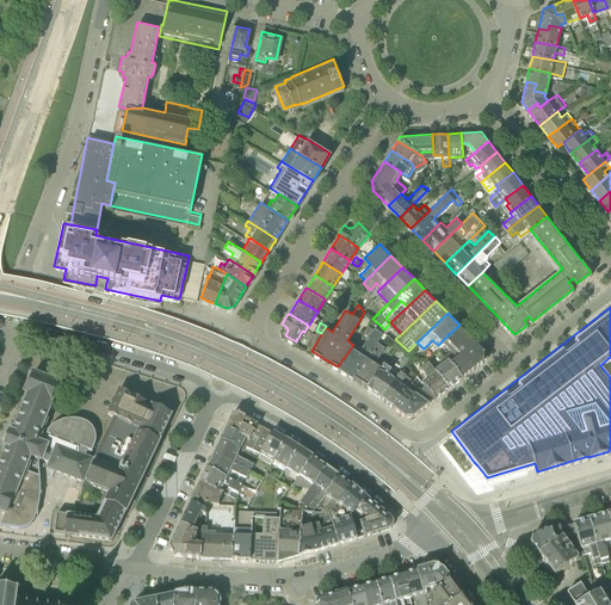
[(460,325),(444,339),(458,353),(483,355),(483,350),(460,325)]
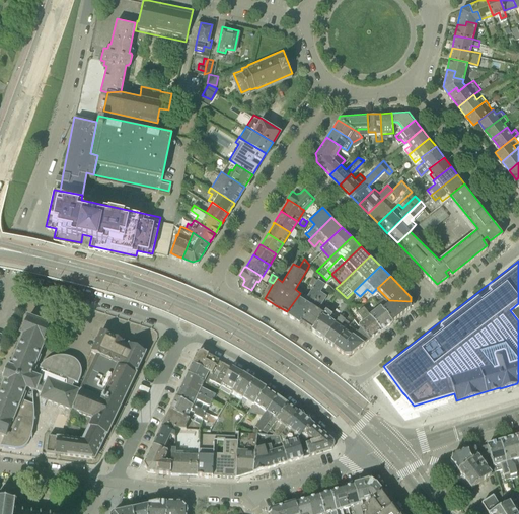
[(300,293),(287,311),(300,319),(300,318),(301,318),(324,281),(318,277),(305,296),(300,293)]
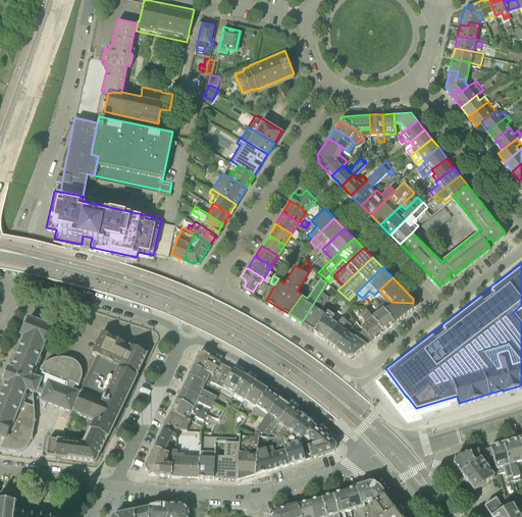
[(326,282),(303,320),(313,328),(313,329),(328,308),(330,304),(325,301),(328,295),(324,292),(329,282),(328,281),(327,280),(326,282)]
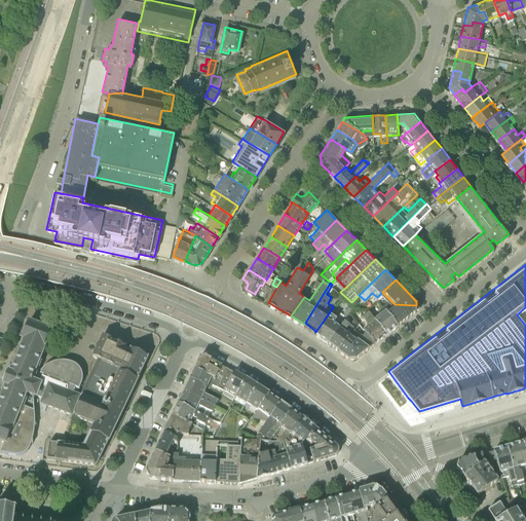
[(268,302),(276,288),(271,285),(263,299),(268,302)]
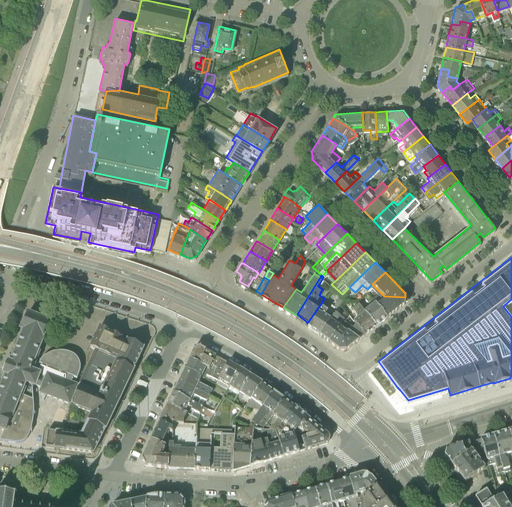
[(377,301),(387,314),(405,300),(405,297),(384,296),(377,301)]
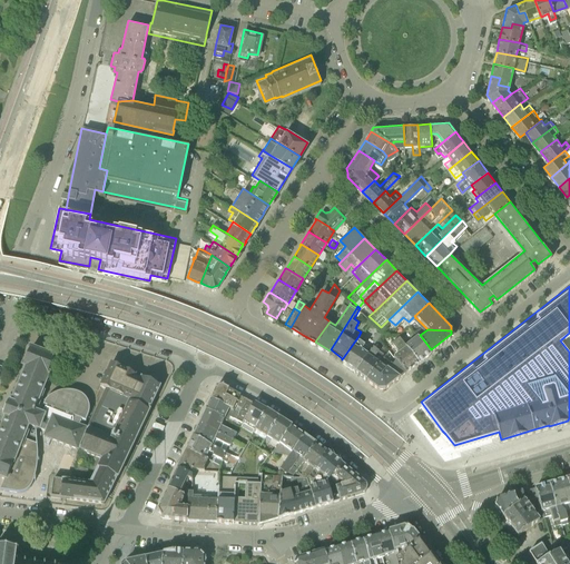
[(406,335),(402,338),(405,342),(419,358),(431,349),(420,335),(418,332),(409,338),(406,335)]
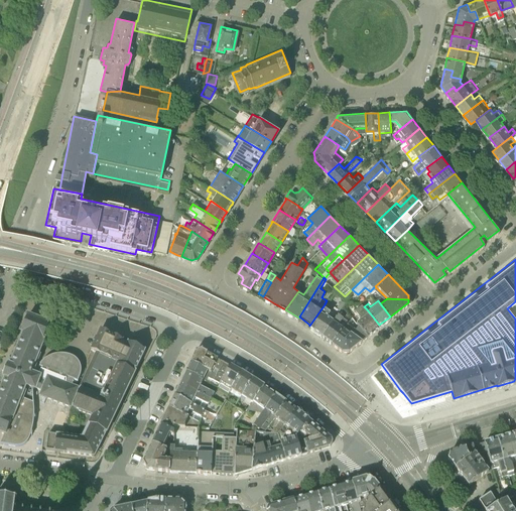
[(357,306),(355,307),(361,316),(357,320),(368,334),(379,325),(367,309),(364,306),(362,302),(357,306)]
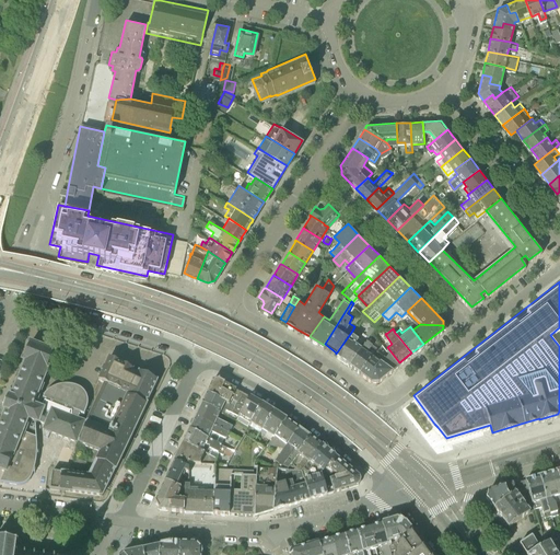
[(336,354),(348,362),(364,340),(359,336),(352,331),(336,354)]
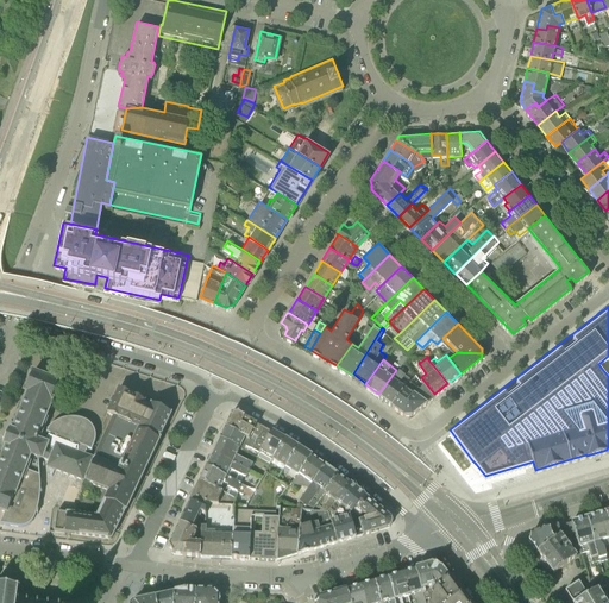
[(396,370),(378,394),(394,404),(413,377),(399,366),(396,370)]
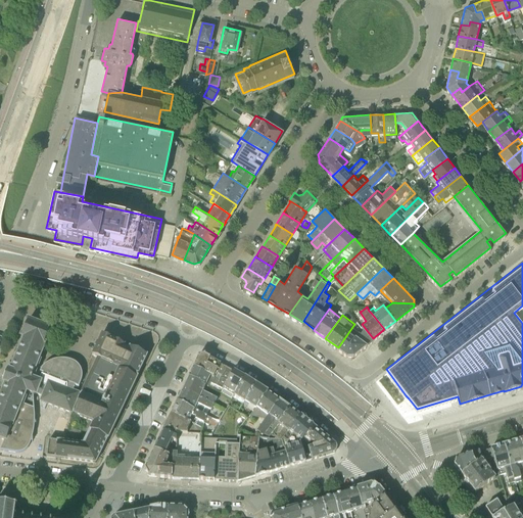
[(76,402),(78,397),(76,396),(79,388),(73,385),(75,381),(79,383),(82,376),(82,374),(82,371),(82,369),(82,367),(81,364),(79,362),(78,361),(76,359),(75,358),(73,357),(68,356),(64,355),(62,355),(59,355),(55,356),(50,358),(48,359),(45,361),(43,363),(42,364),(39,363),(41,357),(39,355),(50,326),(29,317),(21,333),(25,334),(11,368),(9,367),(5,379),(6,379),(0,395),(0,434),(4,436),(0,445),(14,449),(18,449),(22,446),(26,444),(29,442),(32,438),(34,435),(35,431),(38,418),(38,405),(36,390),(41,392),(39,397),(69,409),(73,401),(76,402)]
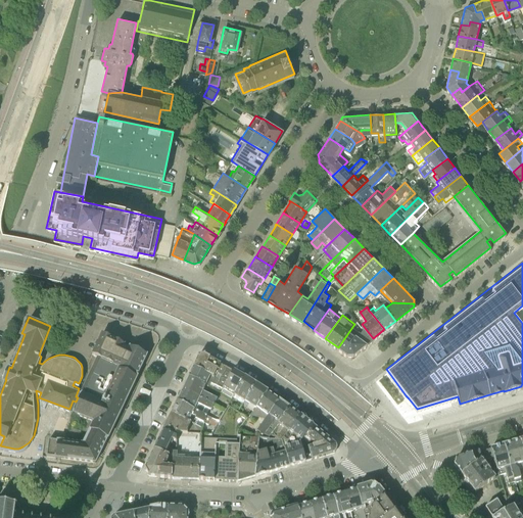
[(353,354),(373,338),(362,324),(360,320),(354,324),(338,347),(346,354),(353,354)]
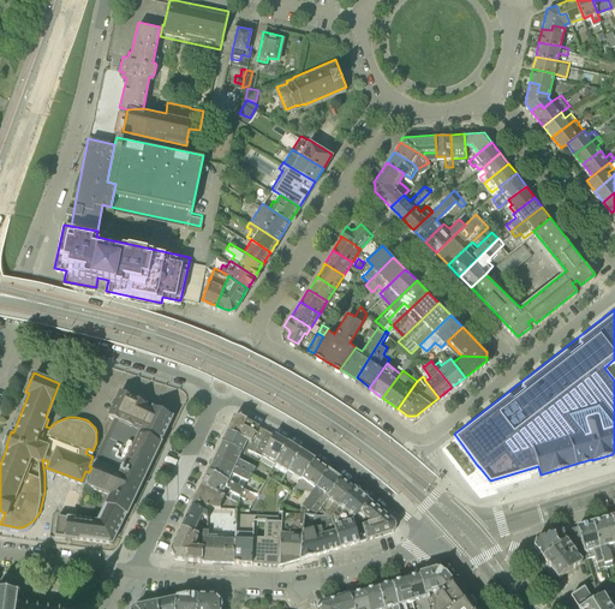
[(91,467),(89,472),(84,483),(93,485),(93,484),(107,490),(105,496),(107,497),(100,514),(99,513),(97,517),(91,515),(91,517),(58,512),(55,531),(113,538),(172,417),(174,412),(153,401),(151,405),(147,402),(147,400),(121,387),(109,411),(115,415),(95,458),(96,459),(93,467),(91,467)]
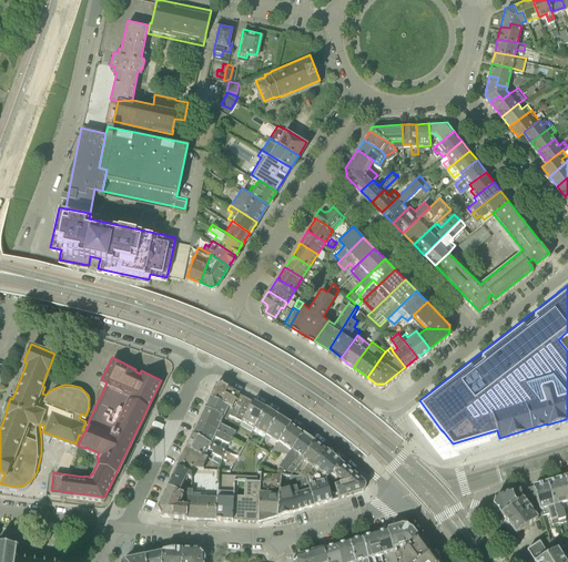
[(235,414),(242,417),(253,397),(223,381),(215,384),(211,394),(239,408),(235,414)]
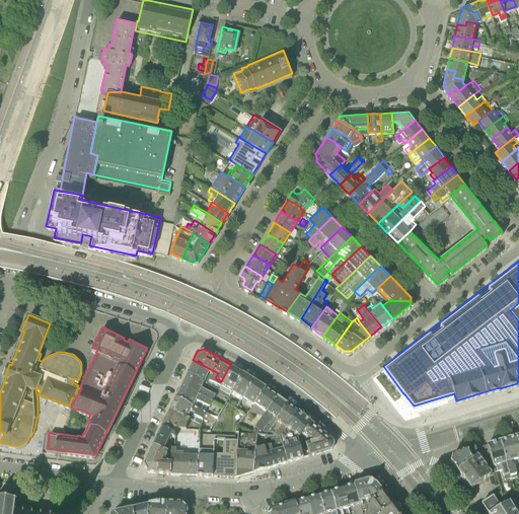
[(207,375),(215,378),(218,373),(193,360),(187,371),(205,379),(207,375)]
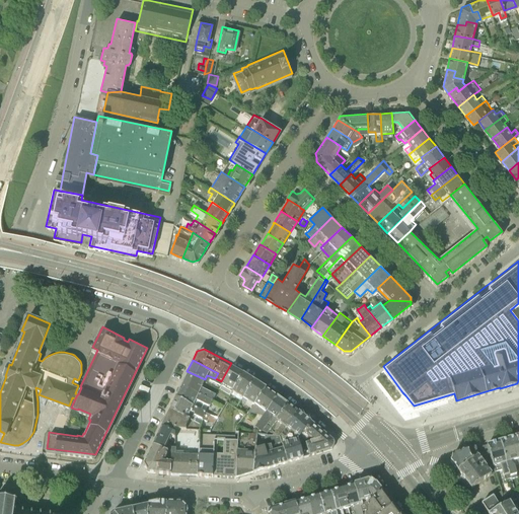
[(219,384),(230,390),(243,370),(231,363),(221,381),(219,384)]
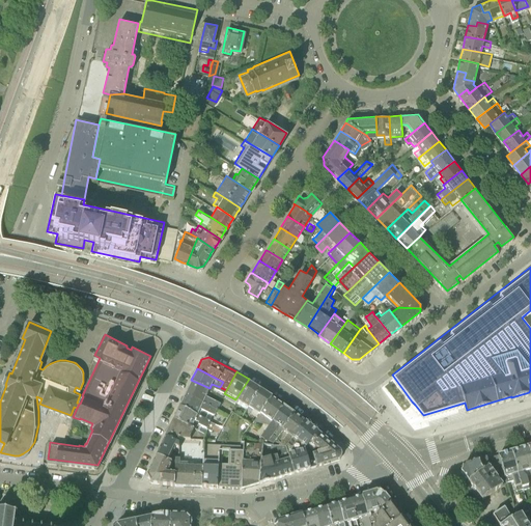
[(246,407),(247,405),(259,386),(249,379),(235,399),(246,407)]
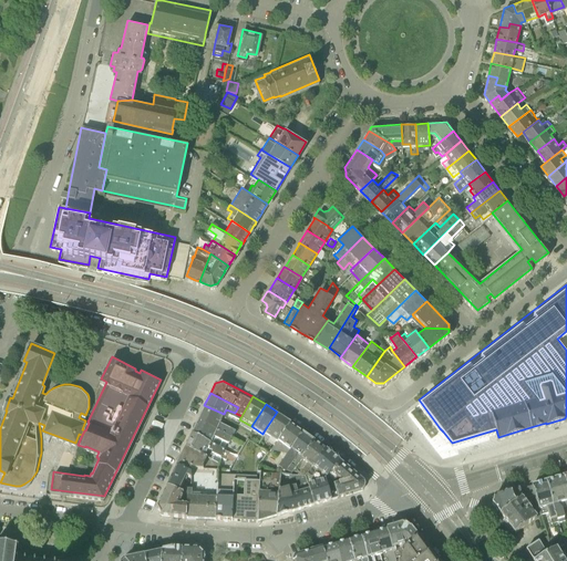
[(198,418),(232,434),(236,427),(220,419),(224,414),(204,405),(198,418)]
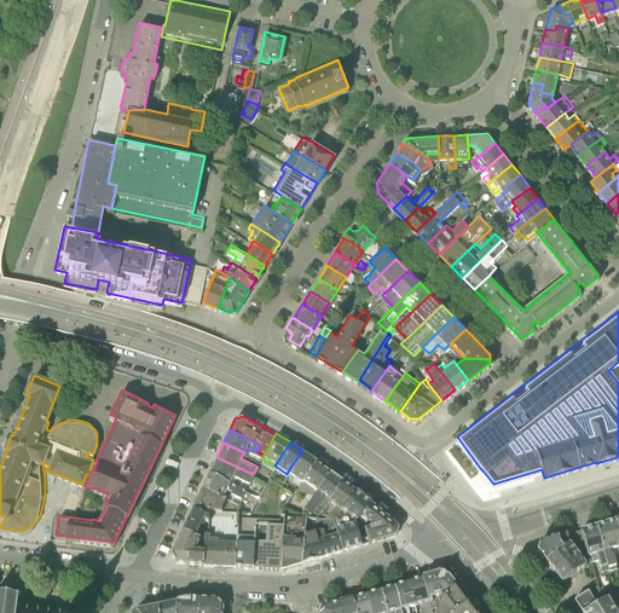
[(288,472),(301,480),(316,458),(302,450),(288,472)]
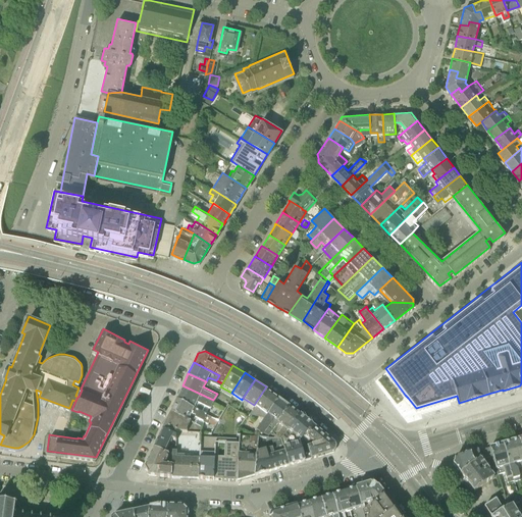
[(210,406),(213,400),(183,385),(176,397),(202,409),(204,403),(210,406)]
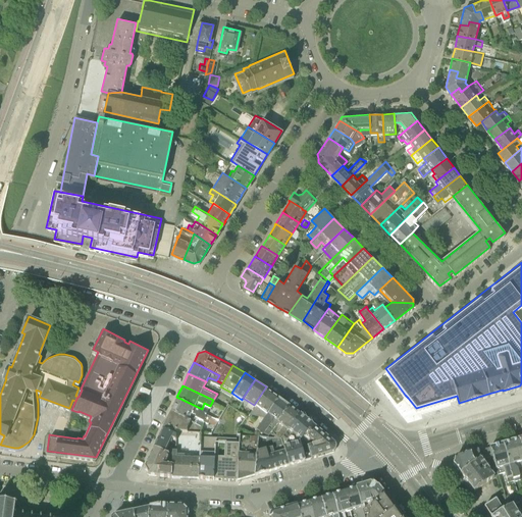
[(265,410),(267,411),(278,396),(266,386),(254,405),(249,411),(254,413),(258,408),(263,413),(265,410)]
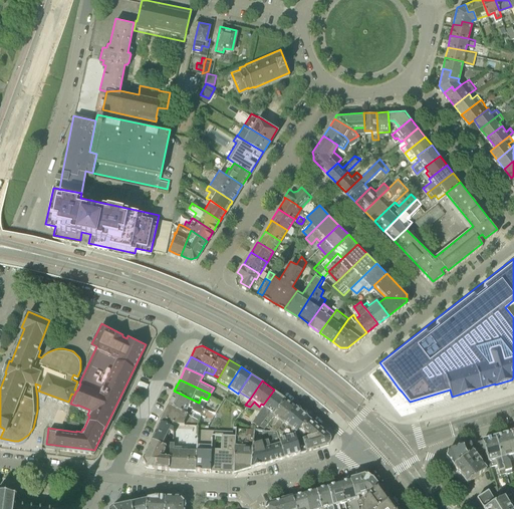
[(263,427),(273,413),(285,398),(274,390),(263,405),(248,425),(248,426),(255,427),(263,427)]
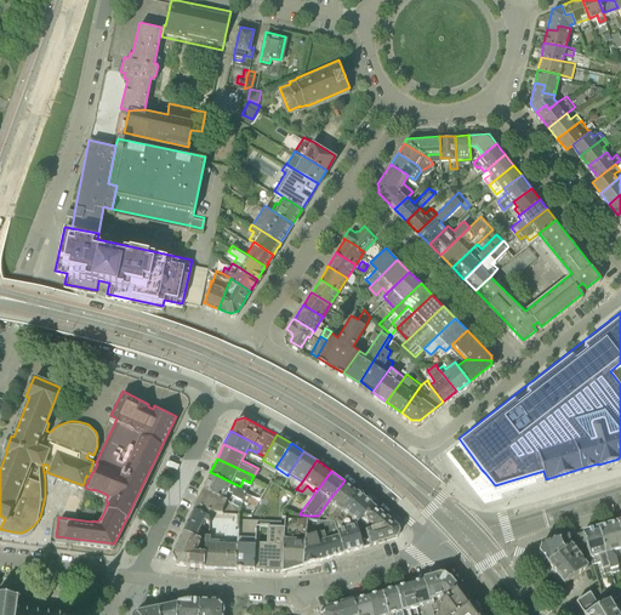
[(261,495),(240,487),(210,472),(204,487),(232,500),(234,494),(248,500),(252,501),(256,502),(261,495)]
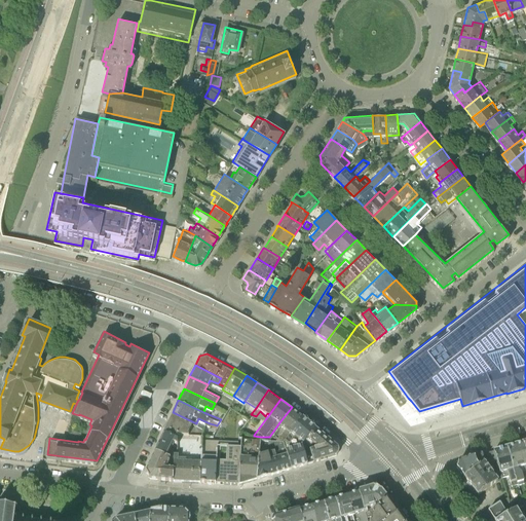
[(284,439),(285,438),(302,415),(292,407),(279,422),(285,425),(276,437),(284,439)]
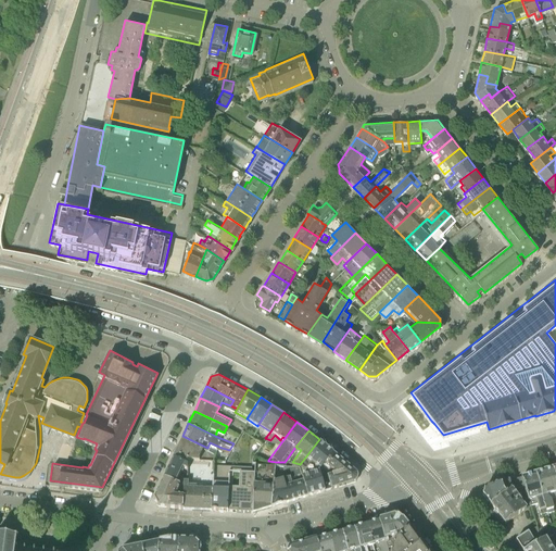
[(187,455),(214,458),(215,451),(207,448),(182,436),(174,454),(188,461),(187,455)]
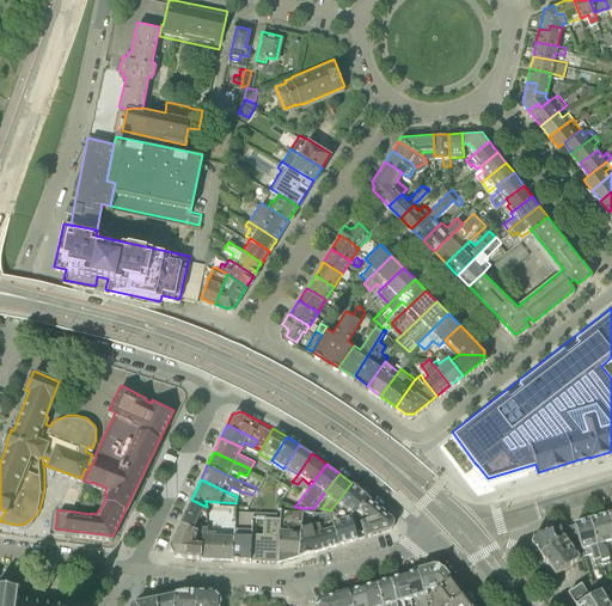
[(367,495),(352,483),(331,509),(352,515),(367,495)]
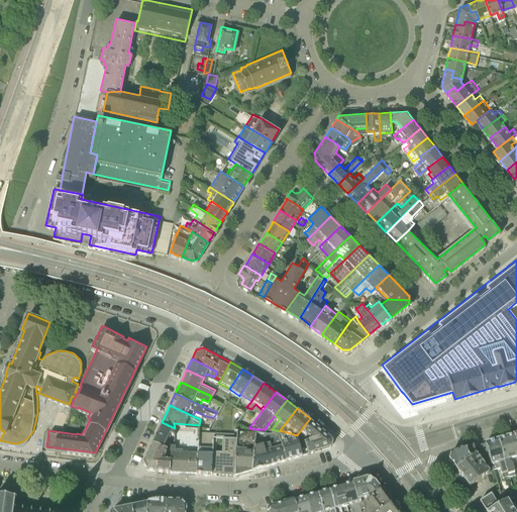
[(297,435),(300,444),(309,432),(313,436),(319,436),(323,430),(310,418),(297,435)]
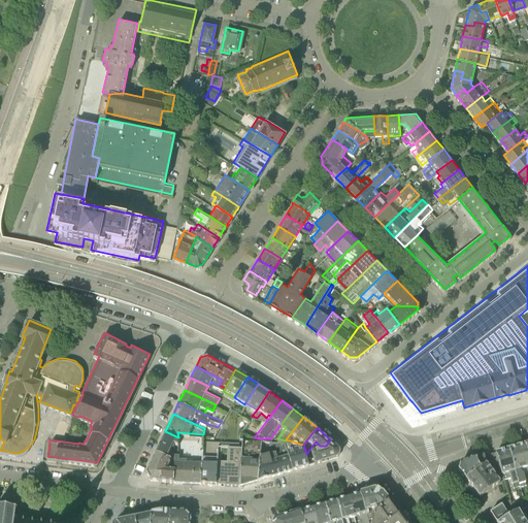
[(156,450),(167,455),(172,445),(173,445),(175,442),(178,443),(178,437),(165,431),(156,450)]
